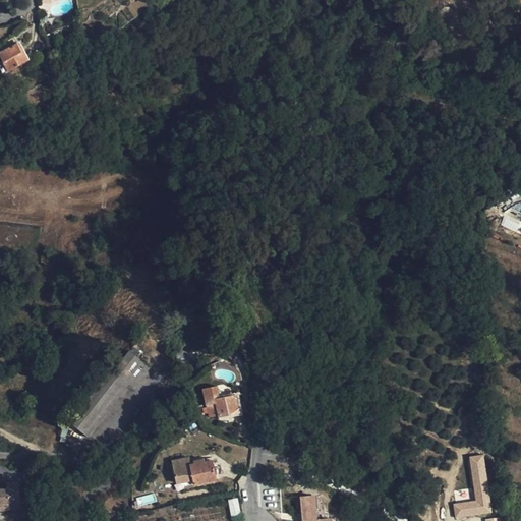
[(0,54),(3,61),(9,71),(30,60),(19,43),(0,53),(0,54)]
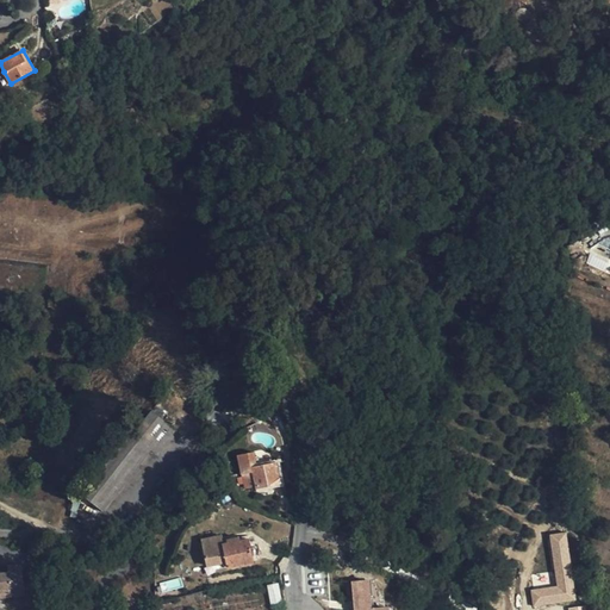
[(0,79),(5,87),(11,83),(4,72),(0,73),(0,79)]
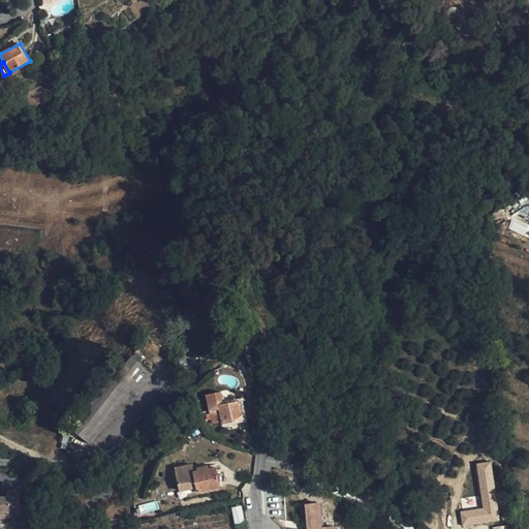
[(243,418),(240,402),(222,404),(219,391),(207,394),(213,423),(216,423),(217,424),(222,423),(243,418)]
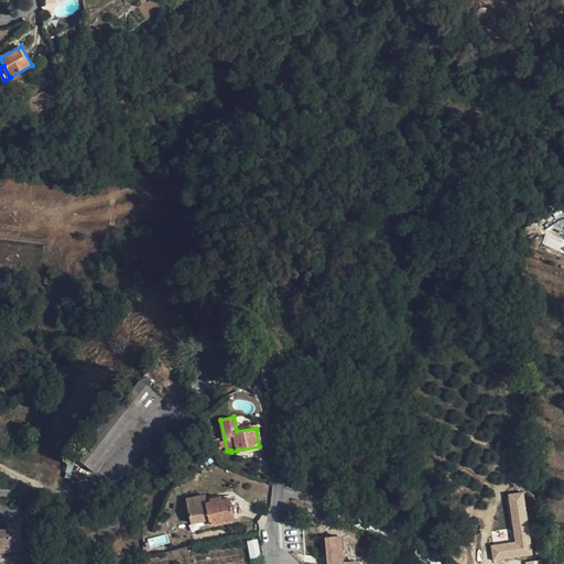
[(492,561),(532,556),(524,490),(507,492),(513,542),(490,544),(492,561)]
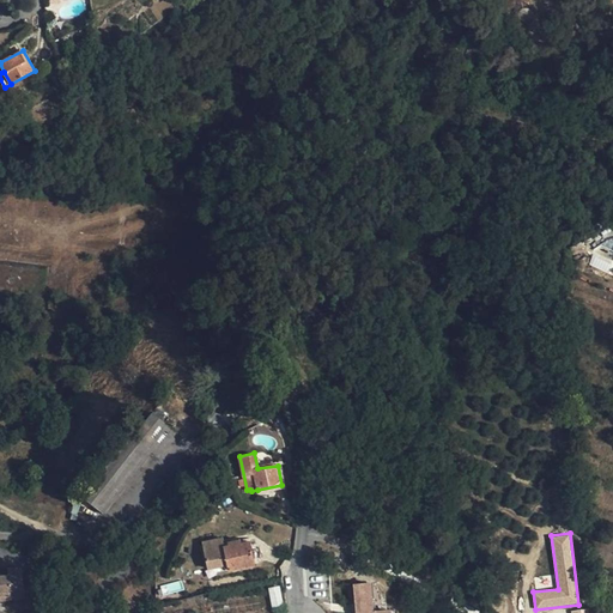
[(229,546),(225,547),(230,571),(254,565),(249,542),(241,544),(240,539),(229,541),(229,546)]
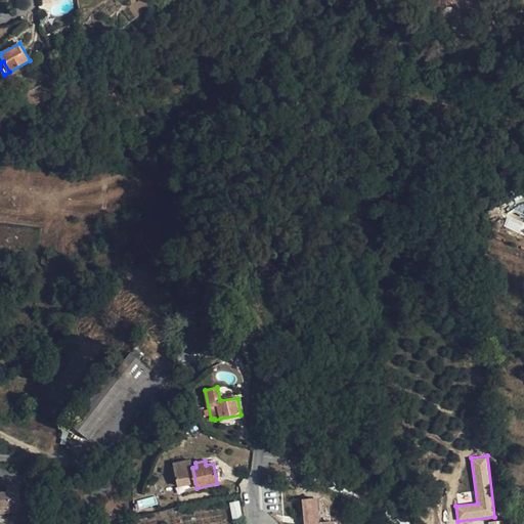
[(0,492),(0,512),(22,510),(17,484),(7,486),(8,492),(0,492)]
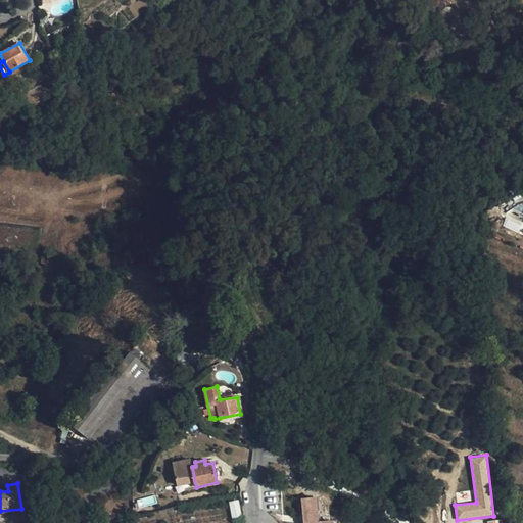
[(303,497),(306,522),(332,522),(332,519),(318,520),(316,495),(303,497)]
